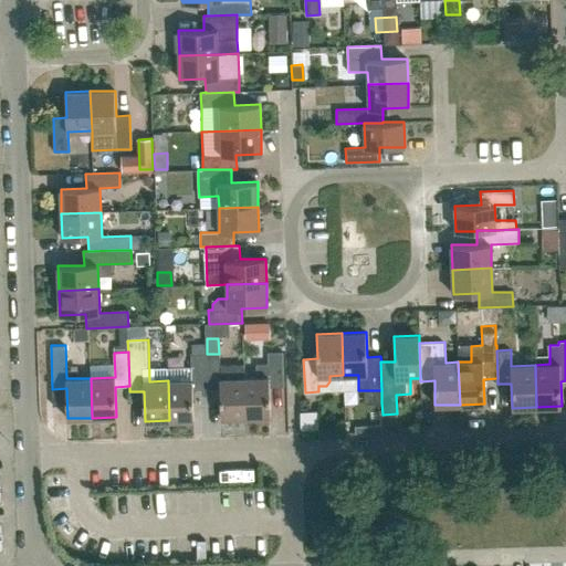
[(244,378),(245,417),(271,417),(270,387),(283,386),(282,352),(268,352),(269,364),(257,364),(257,377),(244,378)]
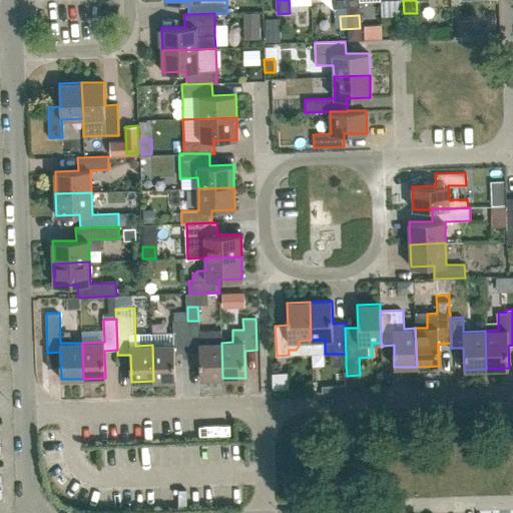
[(175,380),(174,353),(187,353),(186,321),(173,322),(173,344),(152,345),(153,381),(175,380)]
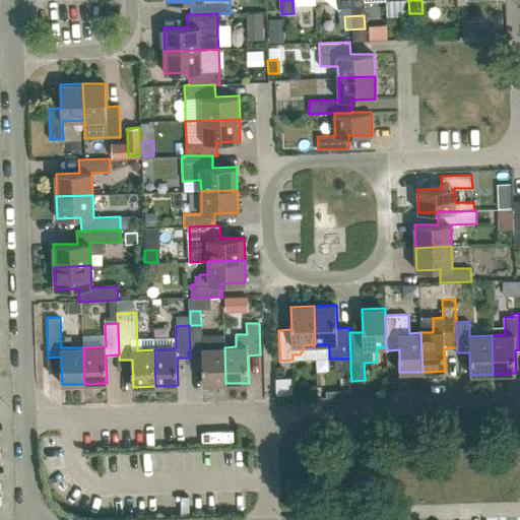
[(202,356),(203,384),(225,383),(224,347),(224,334),(202,335),(201,325),(190,325),(189,325),(190,358),(202,356)]
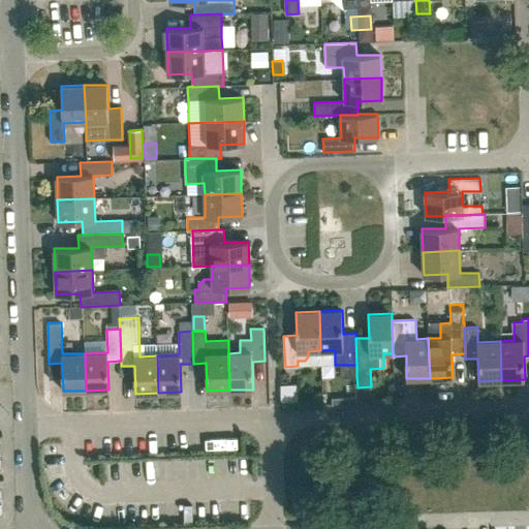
[(341,377),(356,376),(356,365),(340,365),(341,377)]
